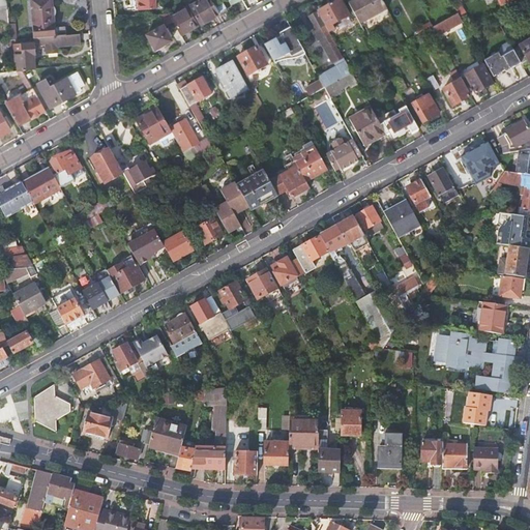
[(52,0),(31,0),(35,37),(47,36),(66,34),(65,26),(54,27),(52,0)]
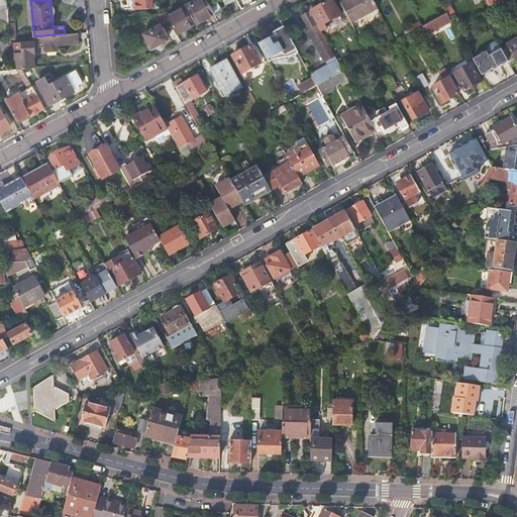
[(135,9),(134,0),(127,0),(128,10),(135,9)]
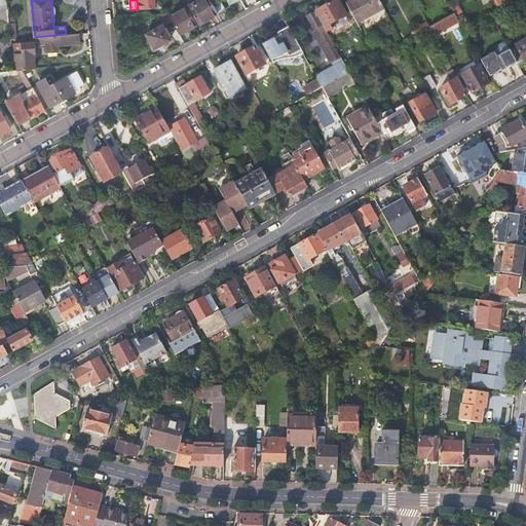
[(137,0),(138,9),(154,8),(153,0),(137,0)]
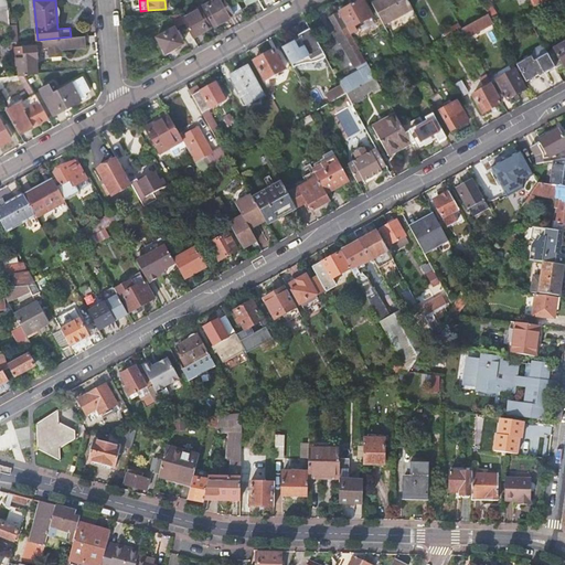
[(213,25),(233,14),(225,0),(212,0),(203,6),(213,25)]
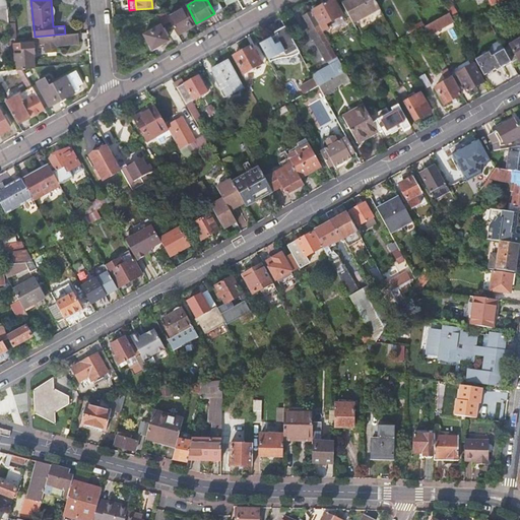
[(216,0),(207,0),(214,13),(221,9),(216,0)]
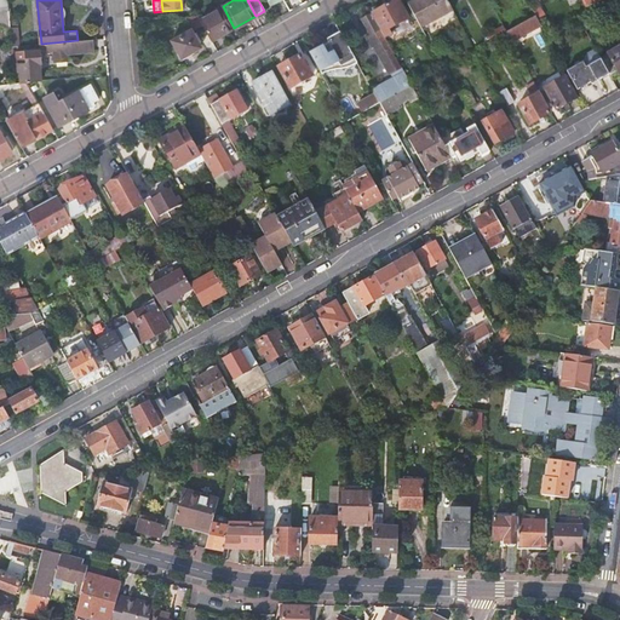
[(399,0),(396,0),(372,13),(380,29),(382,30),(385,39),(392,34),(390,29),(409,18),(399,0)]
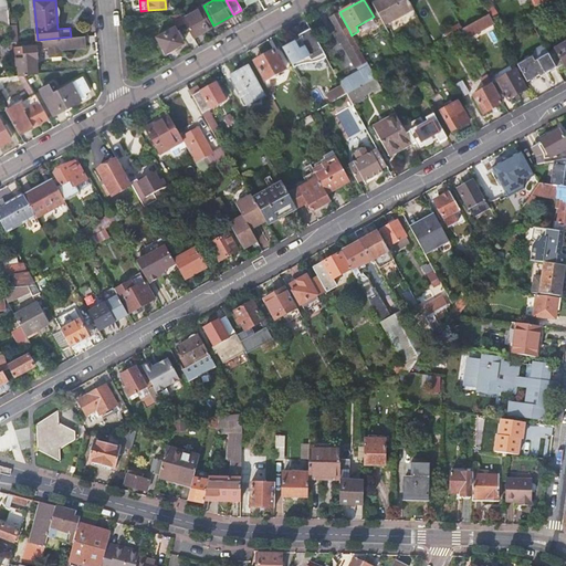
[(379,0),(373,3),(385,25),(413,9),(408,0),(379,0)]
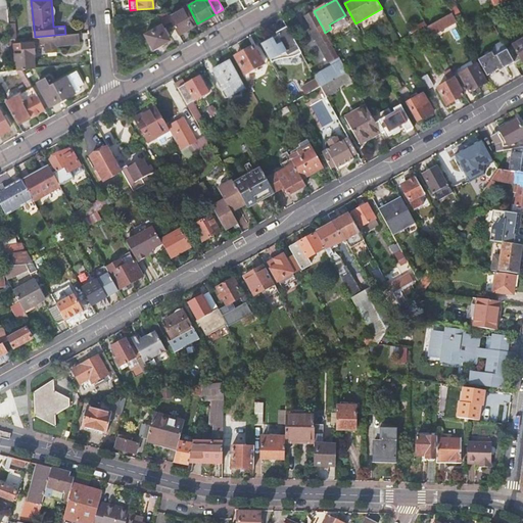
[(186,8),(171,16),(180,34),(188,29),(187,27),(194,22),(186,8)]
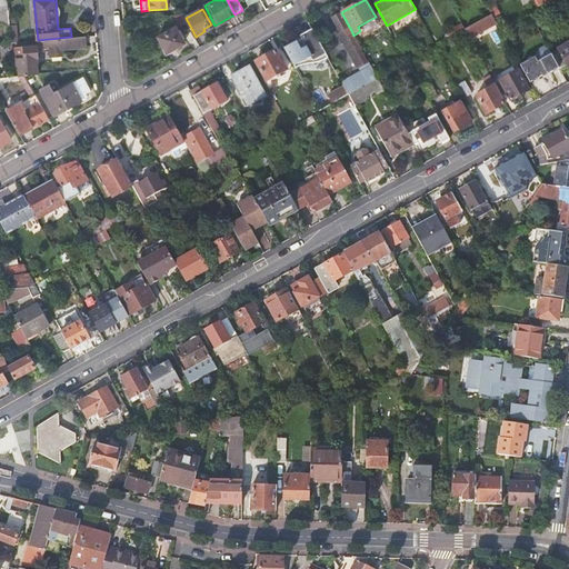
[(8,10),(0,10),(0,25),(9,23),(8,10)]
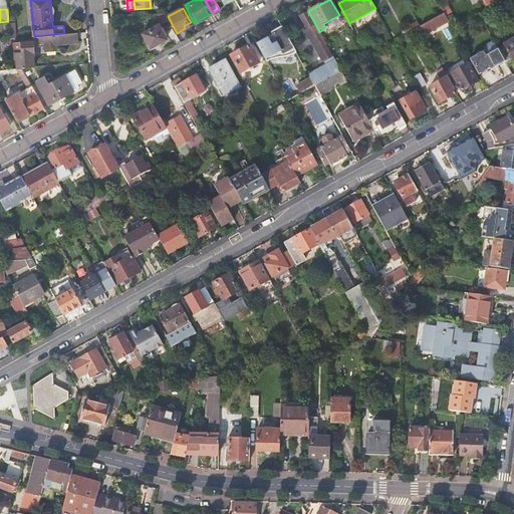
[(319,34),(320,33),(319,32),(316,25),(315,24),(314,25),(307,12),(300,16),(307,28),(305,30),(310,39),(312,38),(316,44),(314,45),(322,61),(331,56),(319,34)]
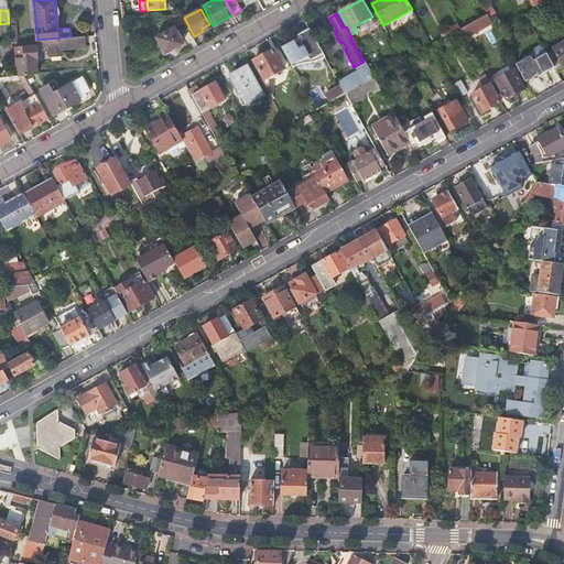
[(487,13),(461,29),(465,38),(492,22),(487,13)]
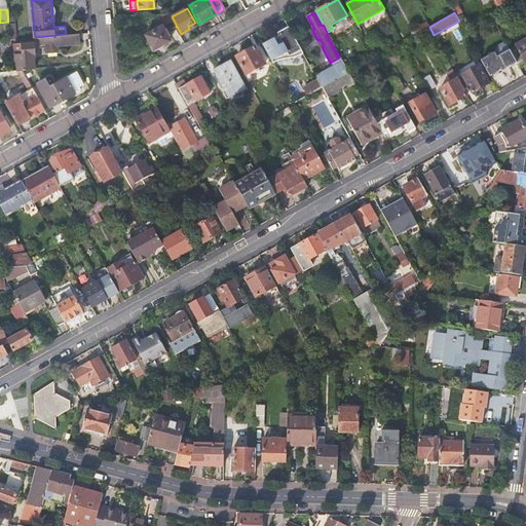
[(167,13),(161,13),(164,22),(172,20),(167,13)]
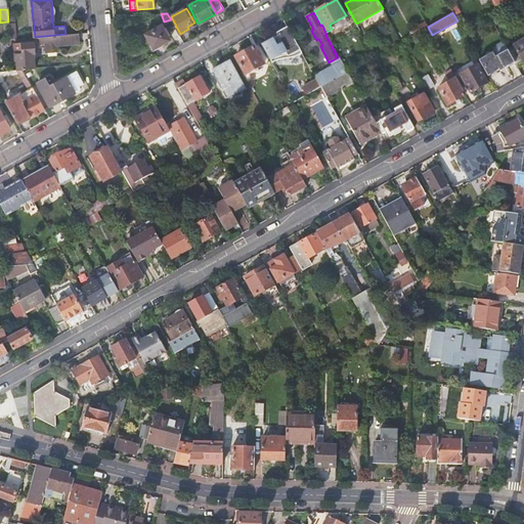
[(428,27),(425,20),(411,29),(415,34),(428,27)]
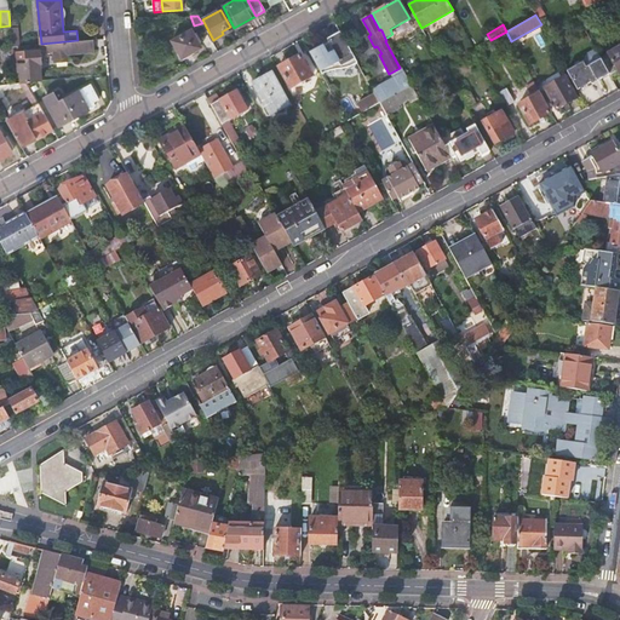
[(193,29),(173,40),(182,57),(201,47),(193,29)]
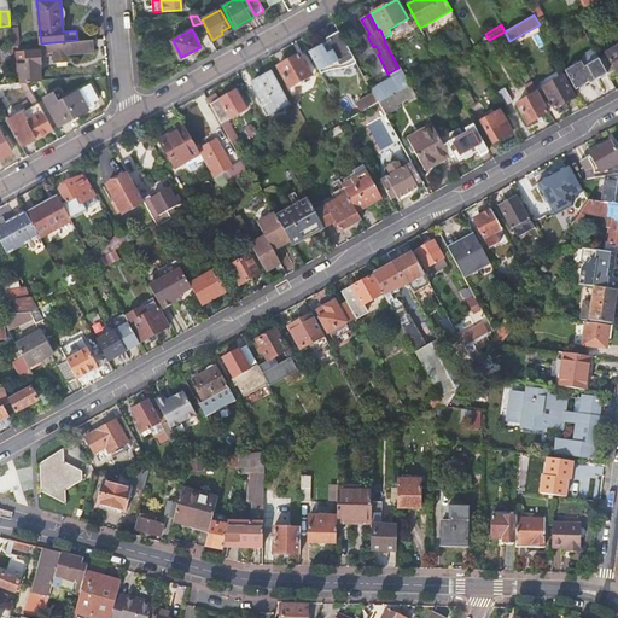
[(322,45),(309,53),(321,74),(327,70),(333,69),(344,66),(351,64),(356,62),(339,31),(326,39),(330,46),(325,48),(322,45)]
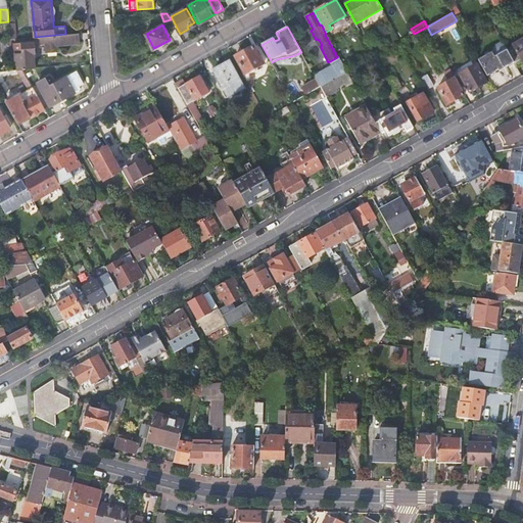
[(65,34),(46,36),(48,51),(56,50),(56,45),(80,43),(79,33),(65,34)]
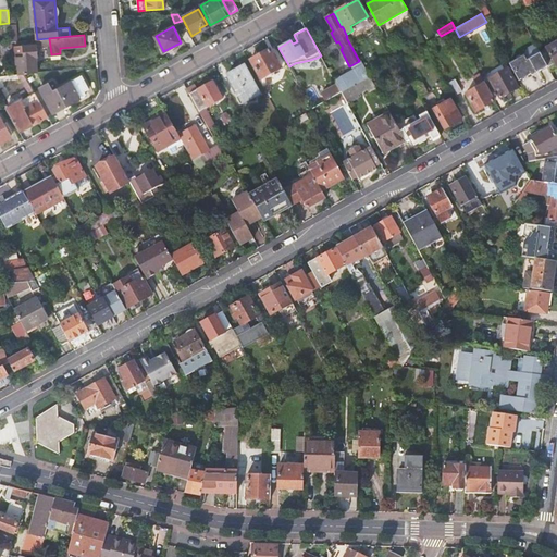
[(556,41),(540,52),(551,71),(556,67),(556,41)]
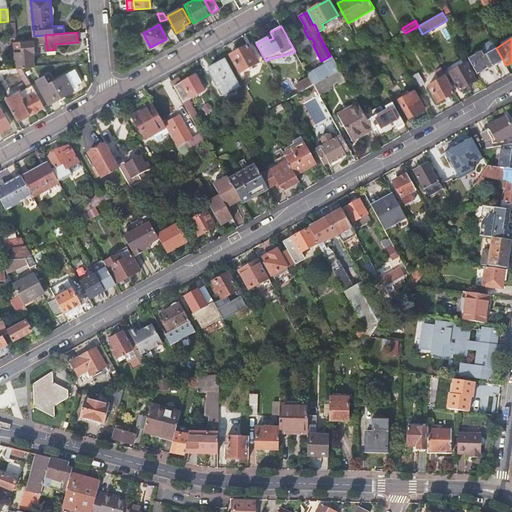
[(11,52),(10,39),(1,40),(3,53),(11,52)]
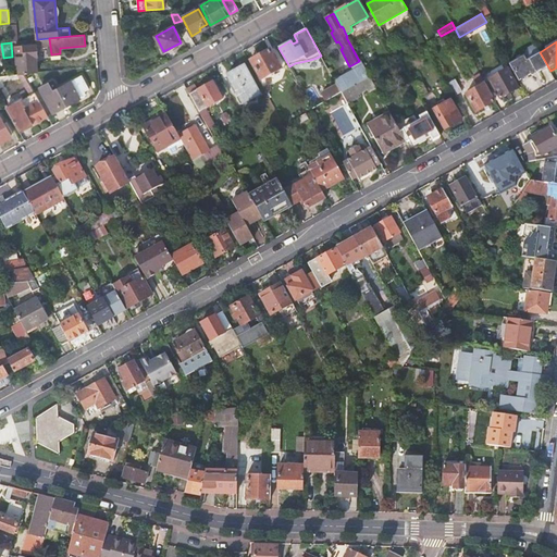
[(19,62),(20,74),(24,74),(36,73),(35,57),(36,57),(35,45),(15,47),(16,62),(19,62)]
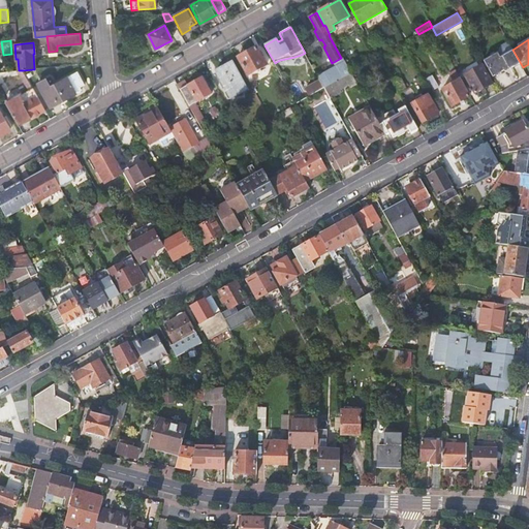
[(490,51),(493,58),(503,53),(499,45),(490,51)]
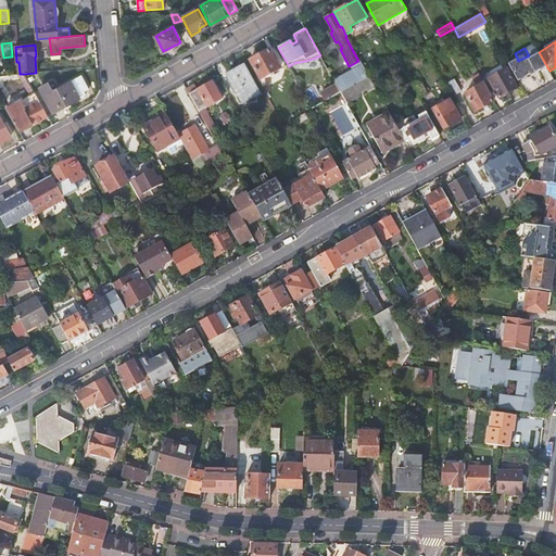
[(268,49),(250,60),(261,78),(280,68),(268,49)]
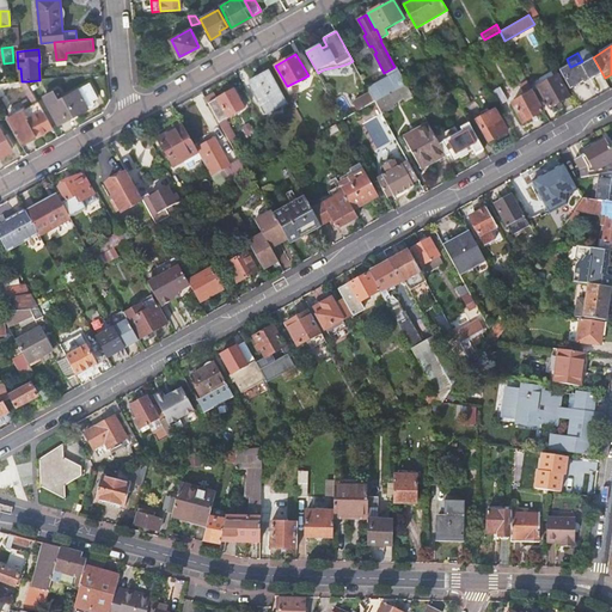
[(595,84),(582,61),(570,67),(561,72),(565,81),(569,79),(577,93),(595,84)]
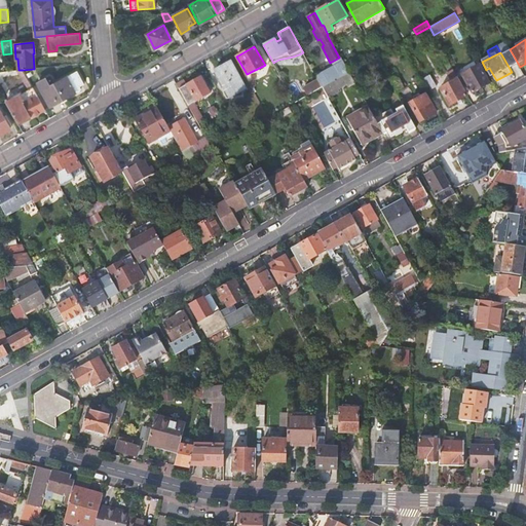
[(247,87),(231,61),(216,70),(231,97),(247,87)]
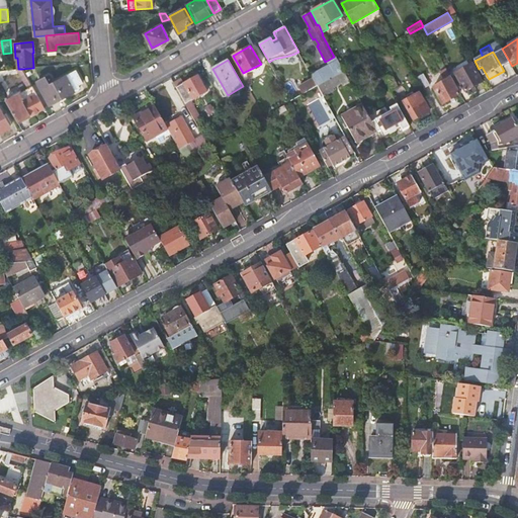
[(314,78),(318,86),(336,75),(344,71),(338,60),(328,66),(327,64),(321,67),(322,69),(312,75),(314,78)]
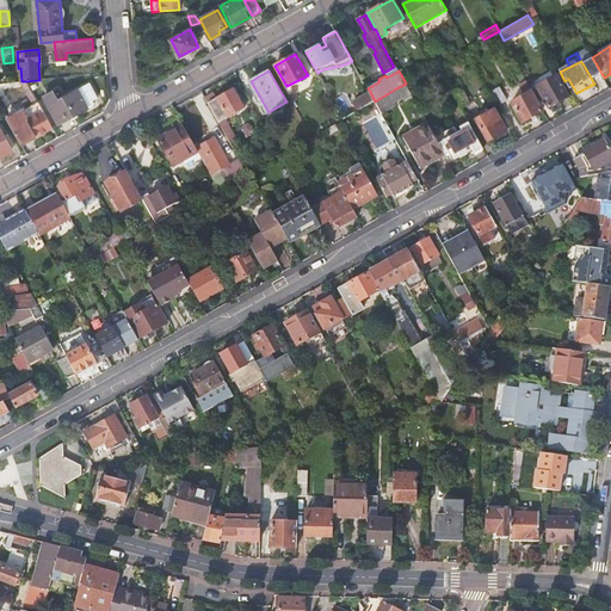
[(536,86),(538,91),(536,92),(539,99),(542,98),(548,107),(568,97),(556,75),(536,86)]
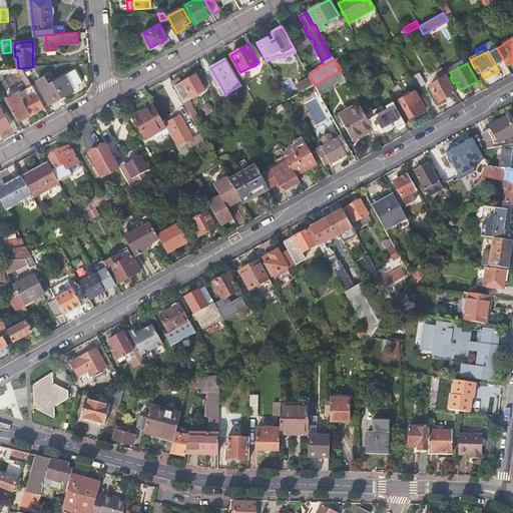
[(447,77),(442,67),(436,70),(442,80),(430,86),(438,102),(455,93),(446,77),(447,77)]
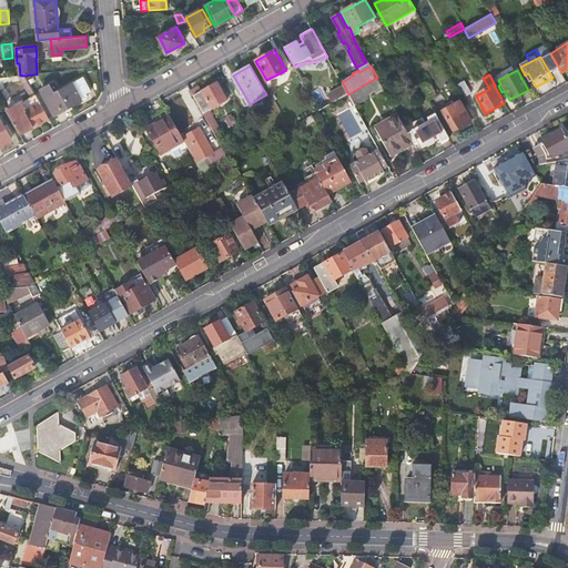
[(7,111),(20,134),(49,119),(24,75),(20,75),(19,75),(31,98),(7,111)]
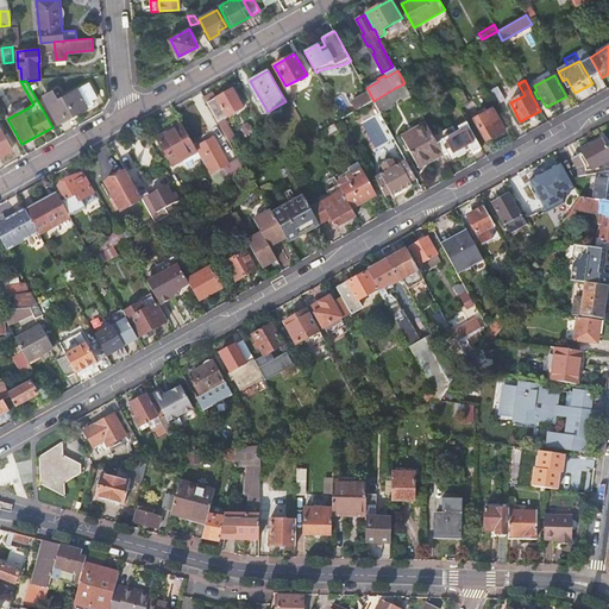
[(43,96),(49,105),(57,101),(58,105),(50,110),(58,124),(87,108),(86,107),(93,104),(92,100),(96,98),(88,83),(57,100),(52,92),(43,96)]
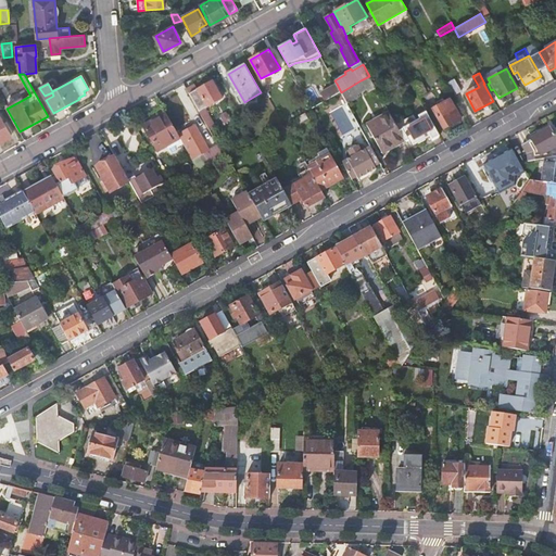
[(454,79),(447,84),(454,96),(460,91),(454,79)]
